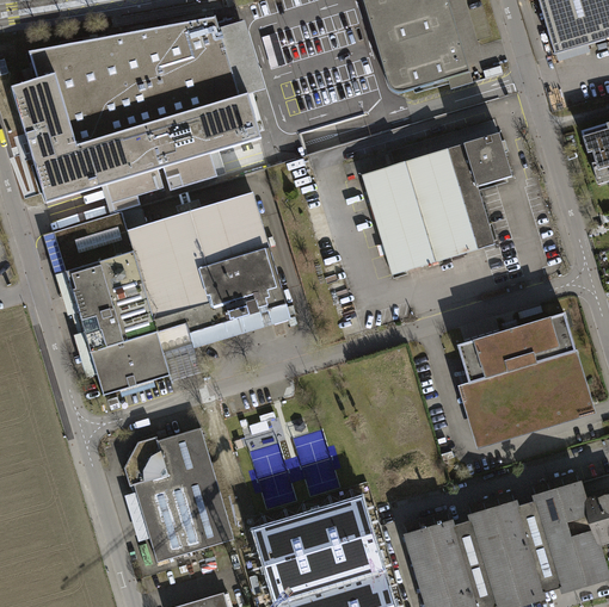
[(365,0),(389,82),(394,87),(400,87),(468,68),(448,0),(365,0)]
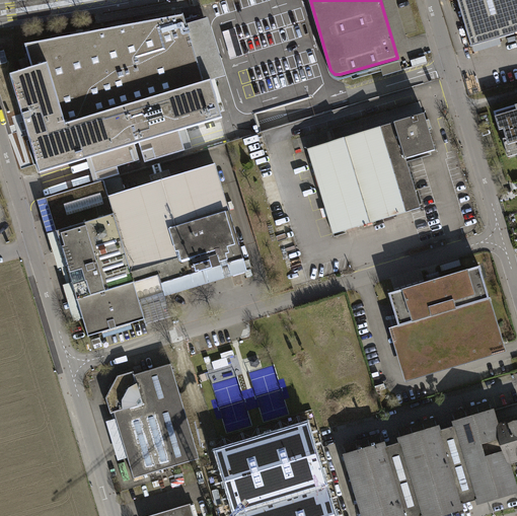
[(456,0),(470,48),(516,33),(516,0),(456,0)]
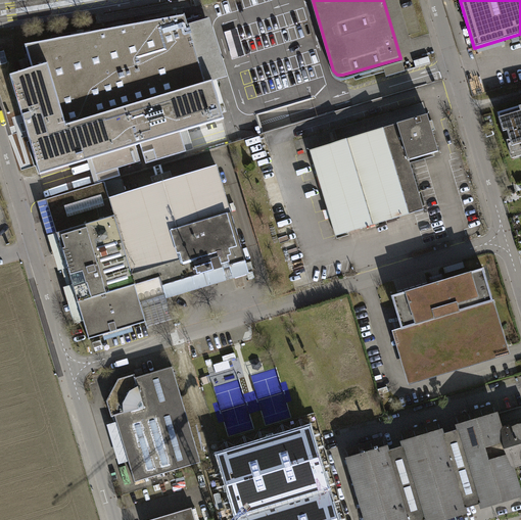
[(188,35),(181,13),(21,43),(30,67),(6,75),(20,117),(37,173),(90,157),(94,172),(136,159),(132,145),(137,143),(143,162),(183,150),(177,131),(221,117),(219,111),(209,80),(216,78),(207,50),(200,51),(195,33),(188,35)]
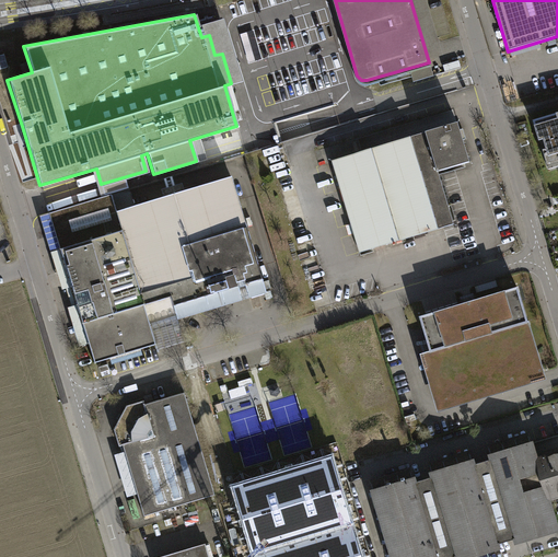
[(557,115),(533,123),(541,147),(546,144),(550,161),(557,159),(557,115)]
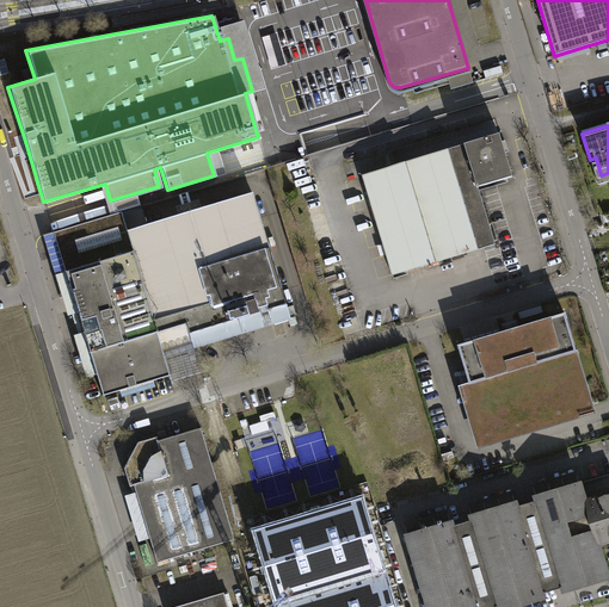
[(462,142),(477,187),(511,177),(497,131),(462,142)]
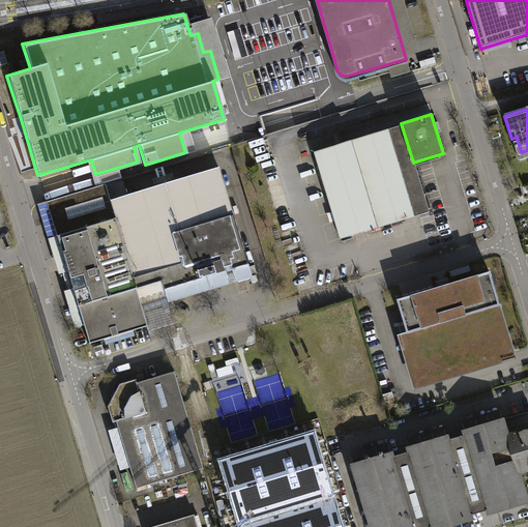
[(413,163),(401,123),(313,151),(340,236),(406,215),(428,209),(413,163)]
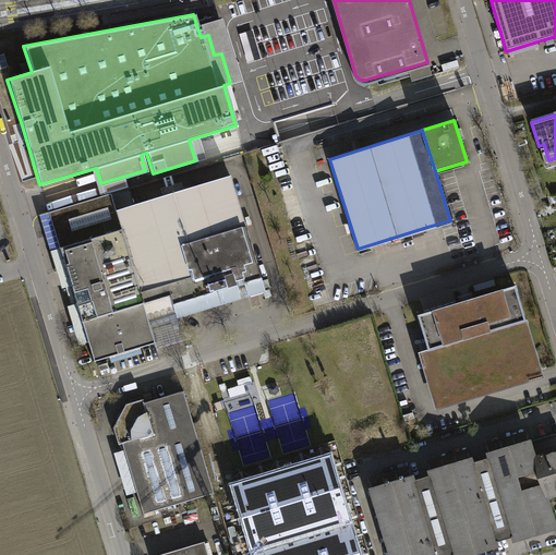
[(237,164),(231,166),(233,173),(248,169),(244,157),(236,159),(237,164)]
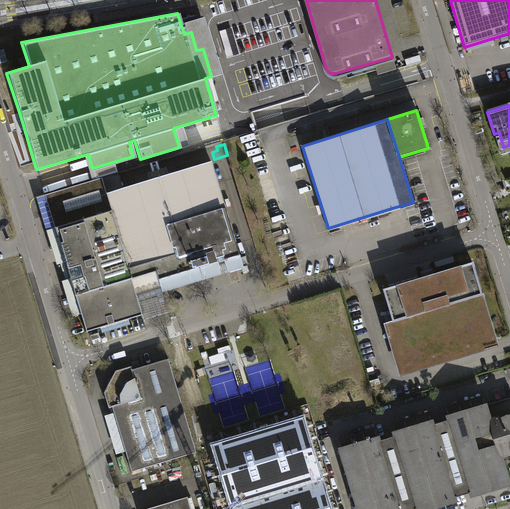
[(104,193),(129,278),(135,297),(159,290),(168,276),(222,260),(225,270),(240,265),(210,161),(104,193)]
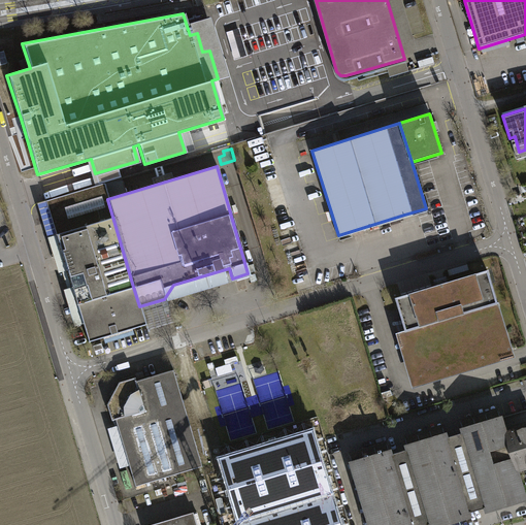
[(133,287),(107,199),(101,181),(43,199),(75,305),(133,287)]
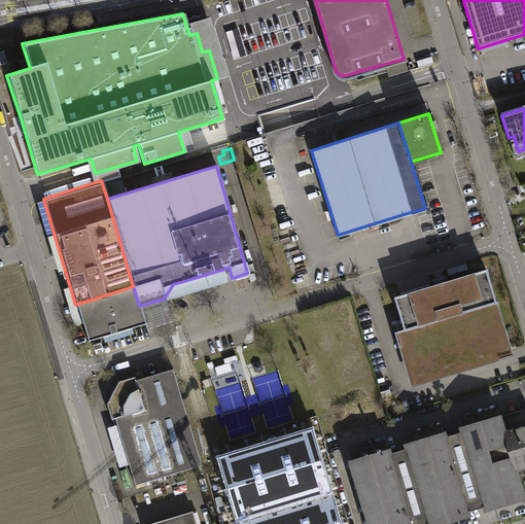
[(512,346),(487,264),(468,270),(392,292),(393,295),(403,325),(393,327),(409,377),(512,346)]
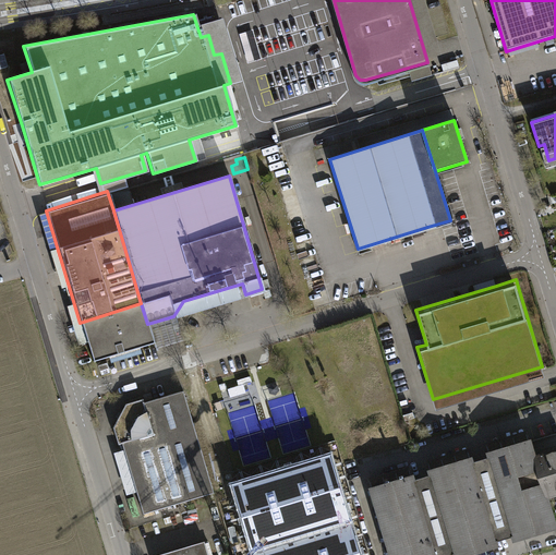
[(141,303),(80,323),(92,361),(153,342),(147,324),(141,303)]
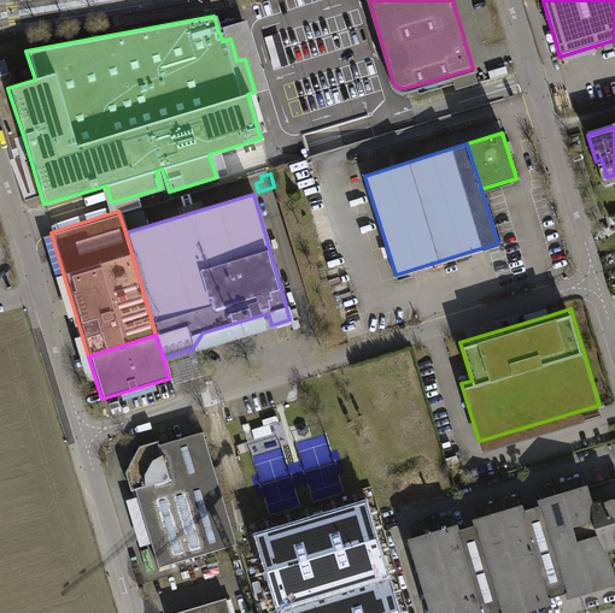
[(158,448),(157,442),(140,446),(126,473),(132,493),(136,491),(159,571),(238,548),(204,435),(158,448)]
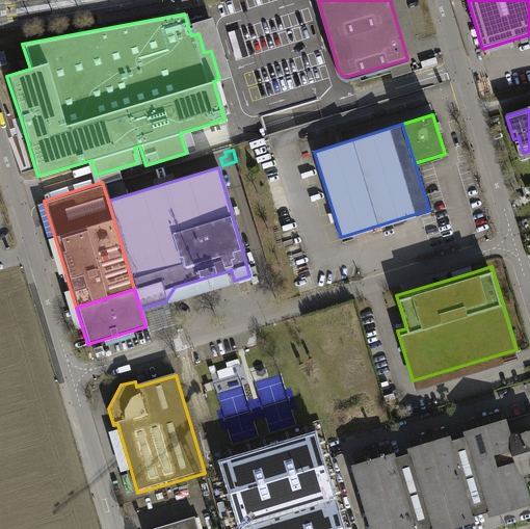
[(452,430),(429,437),(454,525),(477,518),(476,512),(489,509),(491,514),(529,502),(529,496),(523,472),(526,471),(527,474),(529,472),(529,423),(511,429),(507,415),(465,427),(467,432),(454,437),(452,430)]
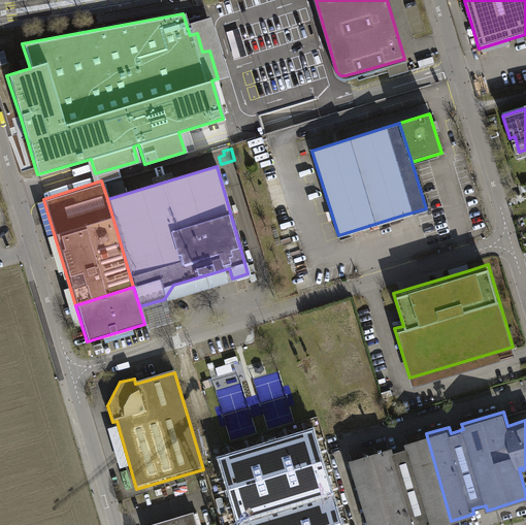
[(237,524),(339,524),(310,427),(218,456),(237,524)]
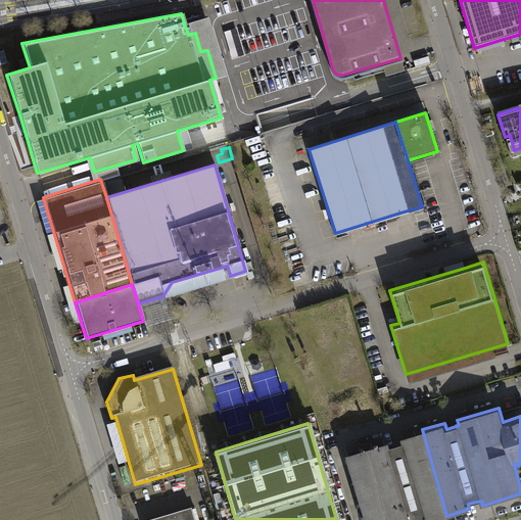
[(425,519),(431,519),(446,516),(422,429),(401,435),(403,441),(390,444),(388,439),(385,440),(383,433),(370,437),(372,443),(345,452),(364,519),(413,519),(425,517),(425,519)]
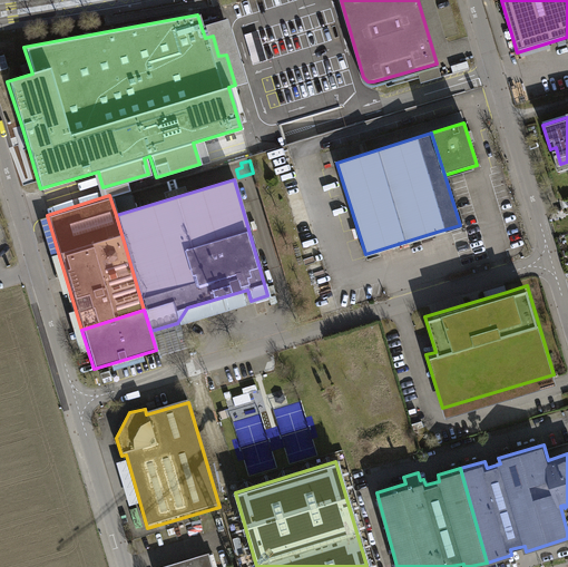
[(212,566),(206,547),(154,564),(154,566),(212,566)]
